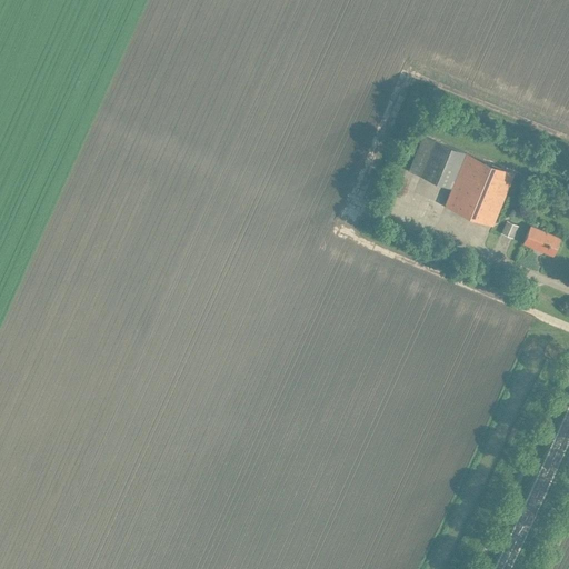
[(79,117),(80,107),(72,106),(70,115),(79,117)]
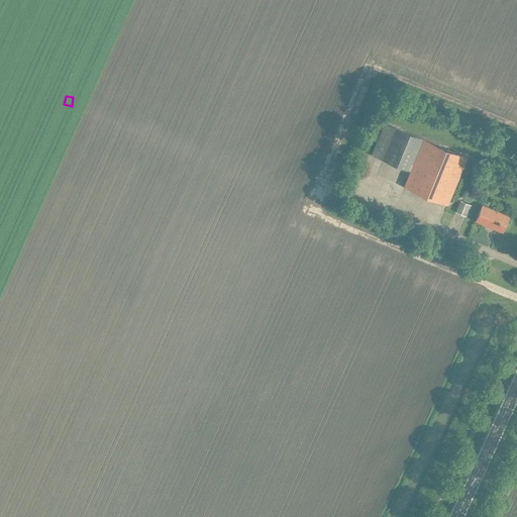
[(423,139),(384,123),(371,154),(410,171),(423,139)]
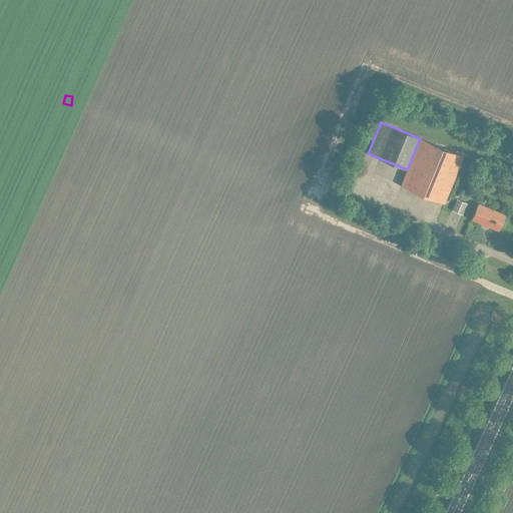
[(407,169),(401,184),(444,202),(463,155),(420,138),(407,169)]
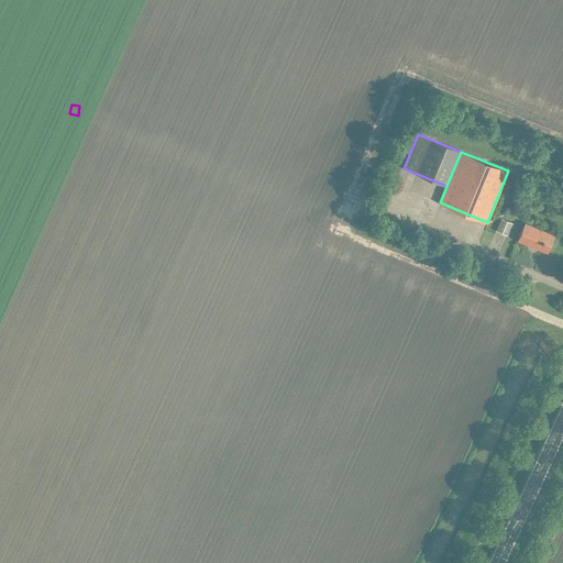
[(512,223),(500,219),(496,231),(507,235),(512,223)]
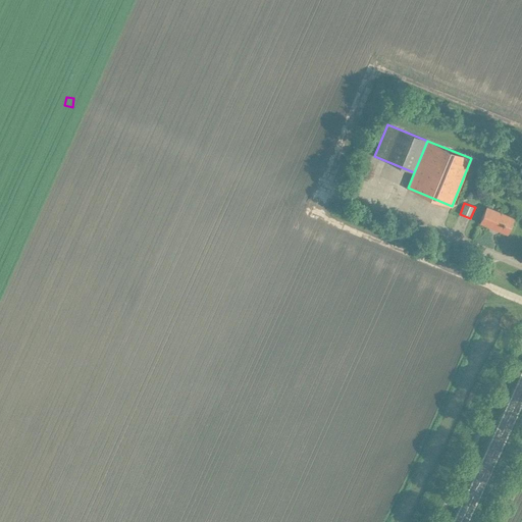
[(507,233),(514,218),(486,207),(479,222),(507,233)]
